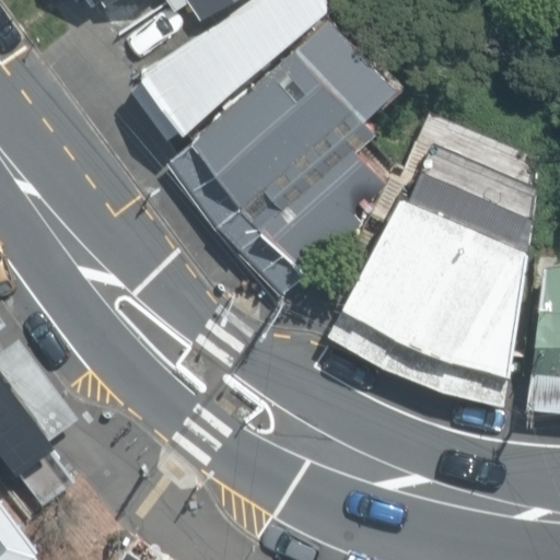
[(219,0),(144,59),(184,116),(299,0),(219,0)]
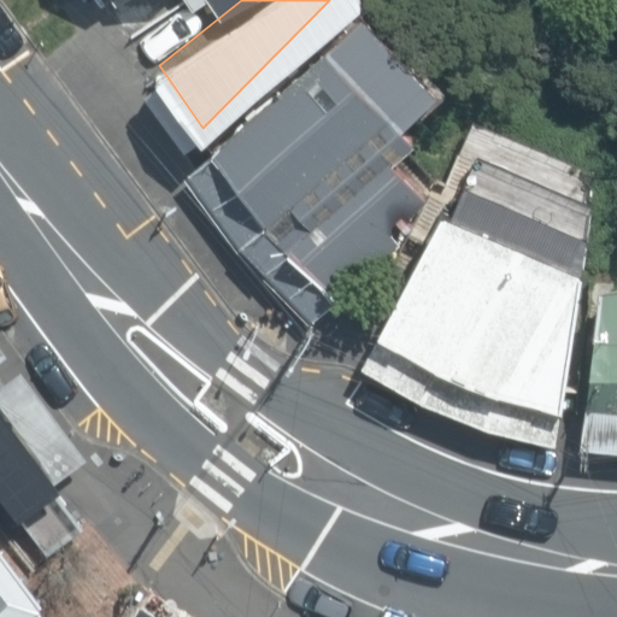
[(213,0),(174,0),(186,18),(213,0)]
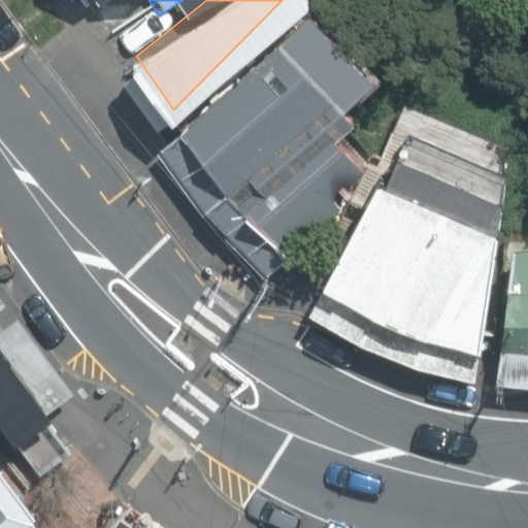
[(374,74),(301,4),(182,120),(226,187),(286,259),(361,163),(328,126),(374,74)]
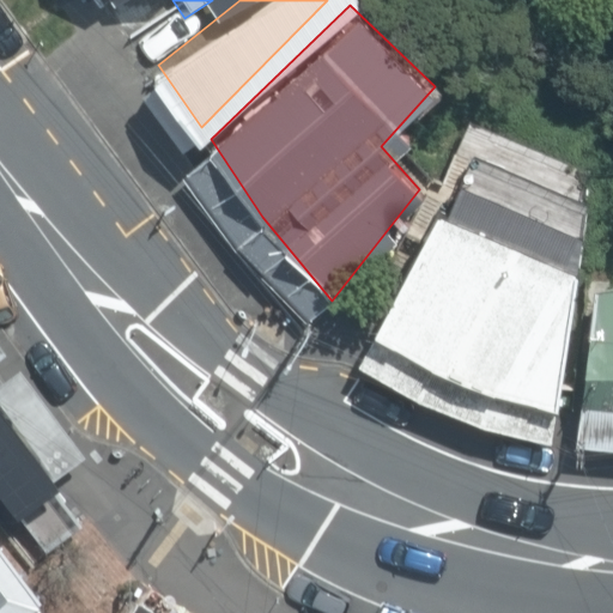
[(580,278),(436,218),(374,340),(434,374),(493,400),(558,416),(580,278)]
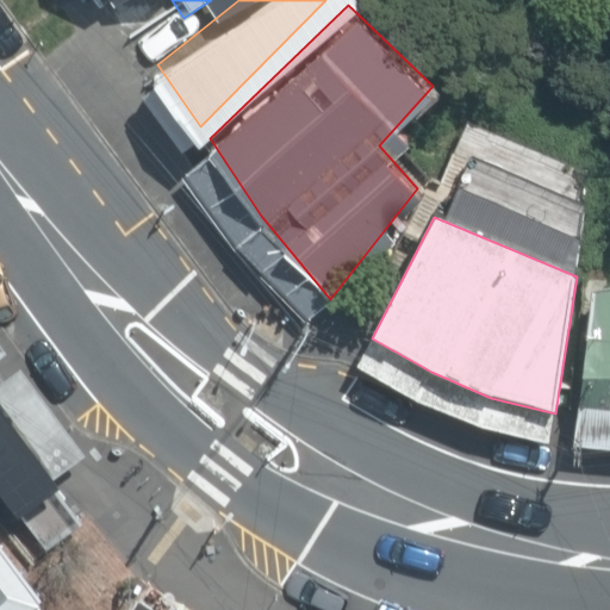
[(609,288),(592,291),(579,410),(609,412),(609,288)]
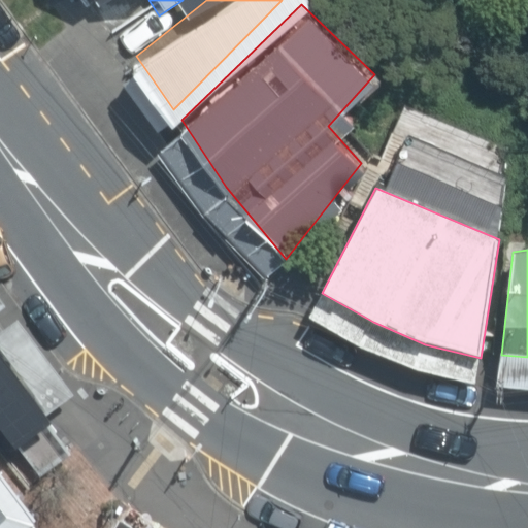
[(46,420),(0,356),(0,527),(15,527),(44,508),(2,452),(46,420)]
